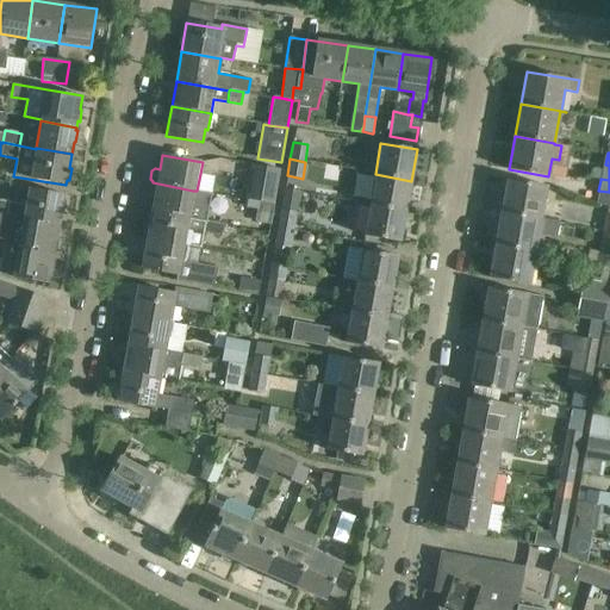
[(273,205),(280,170),(251,165),(244,199),(273,205)]
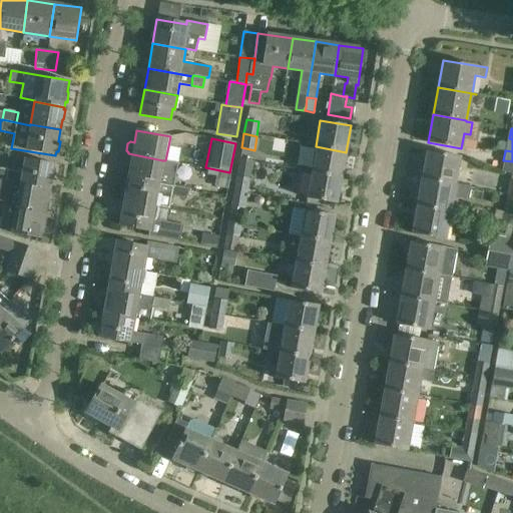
[(498,142),(497,149),(505,151),(505,150),(506,143),(498,142)]
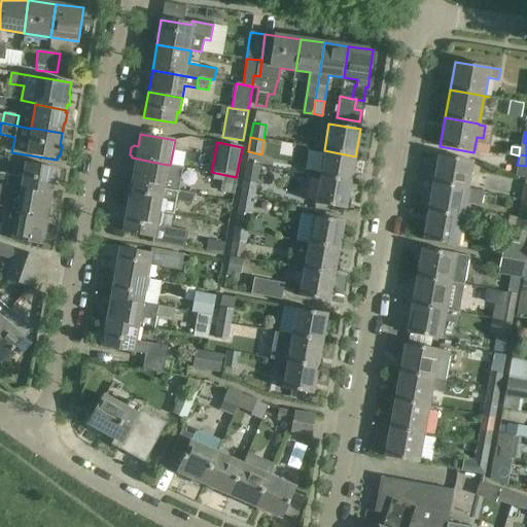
[(355,156),(324,150),(319,177),(350,182),(355,156)]
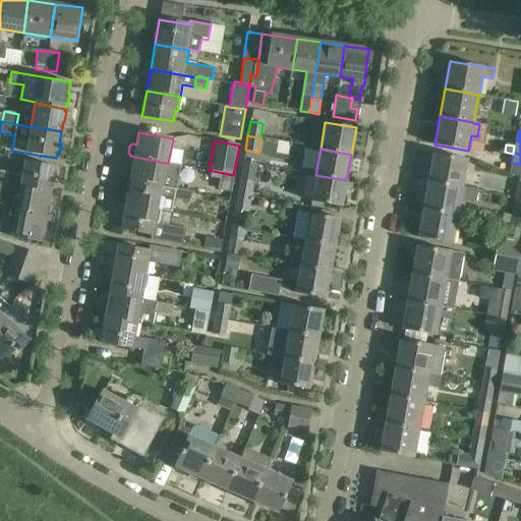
[(428,180),(462,187),(467,159),(433,153),(428,180)]
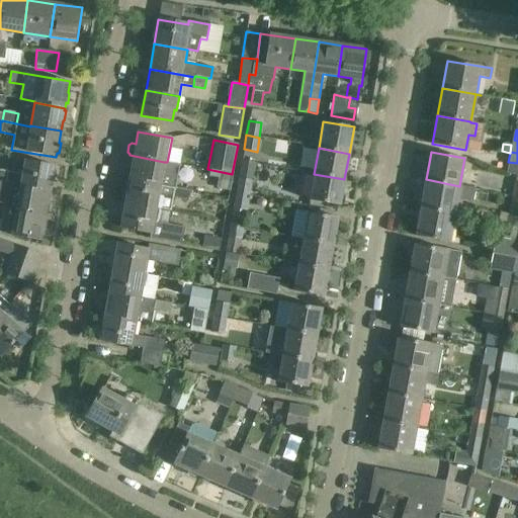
[(164,162),(130,155),(130,156),(126,159),(125,165),(127,167),(132,168),(130,179),(175,188),(179,165),(164,162)]
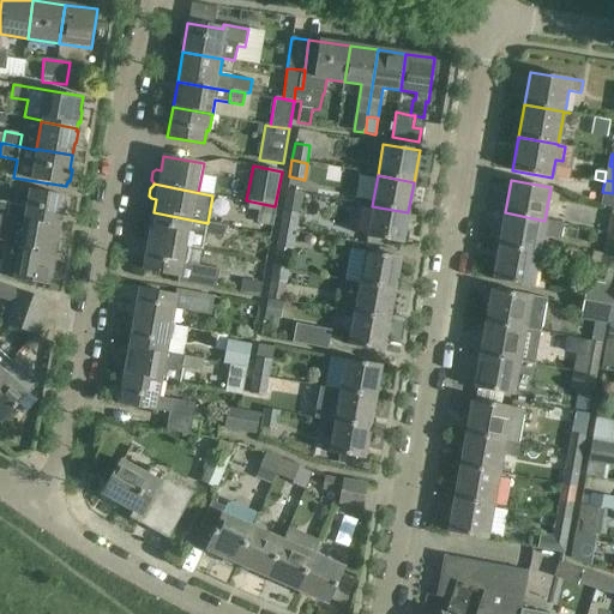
[(277,236),(294,240),(300,200),(308,202),(309,193),(286,188),(277,236)]
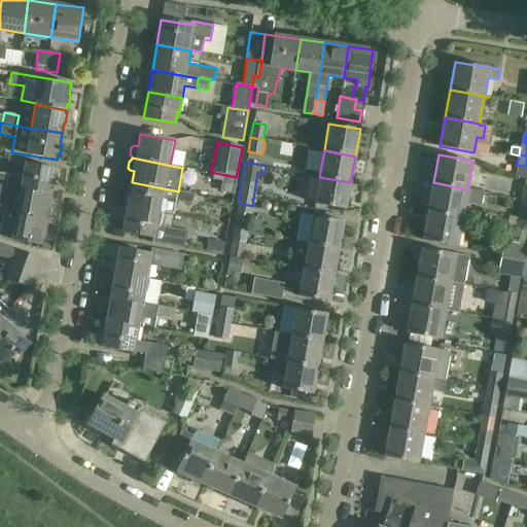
[(0,184),(50,194),(53,182),(55,183),(57,173),(55,172),(56,168),(26,163),(23,178),(0,173),(0,184)]
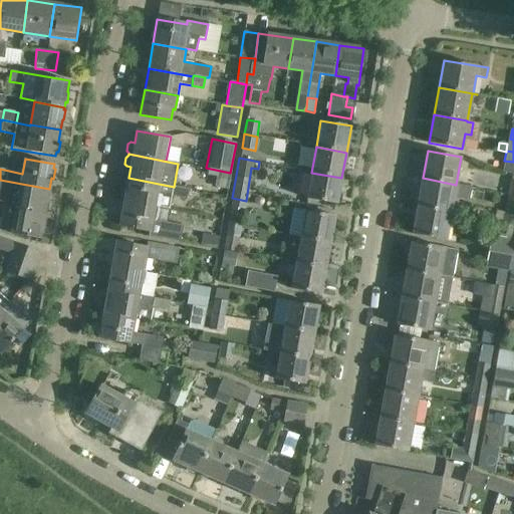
[(507,194),(513,195),(513,162),(504,161),(502,172),(512,174),(511,181),(510,181),(507,194)]
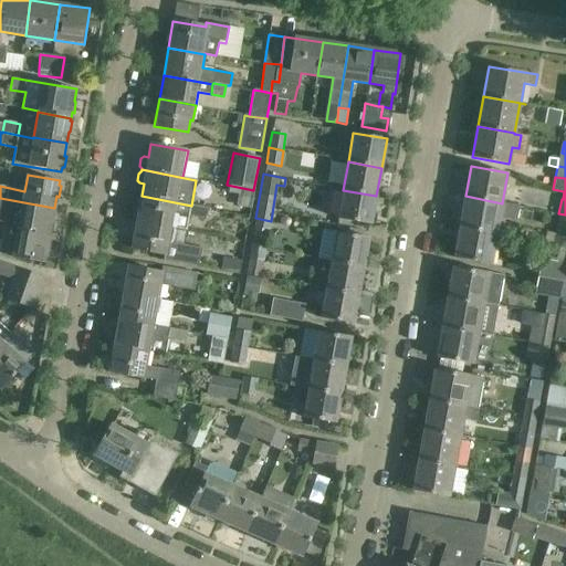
[(251,208),(253,191),(239,189),(237,206),(251,208)]
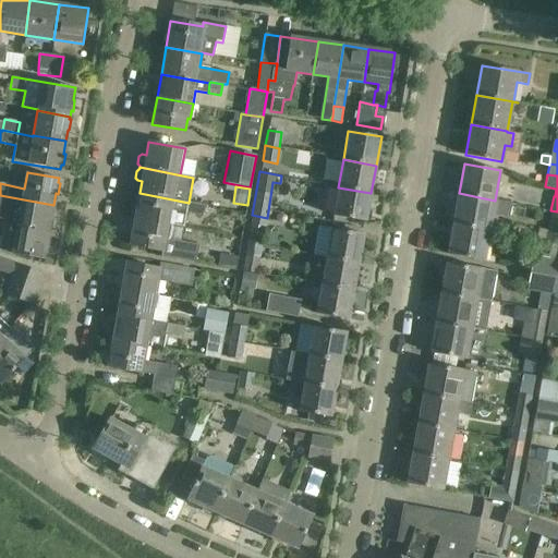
[(371,193),(338,187),(332,216),(366,221),(371,193)]
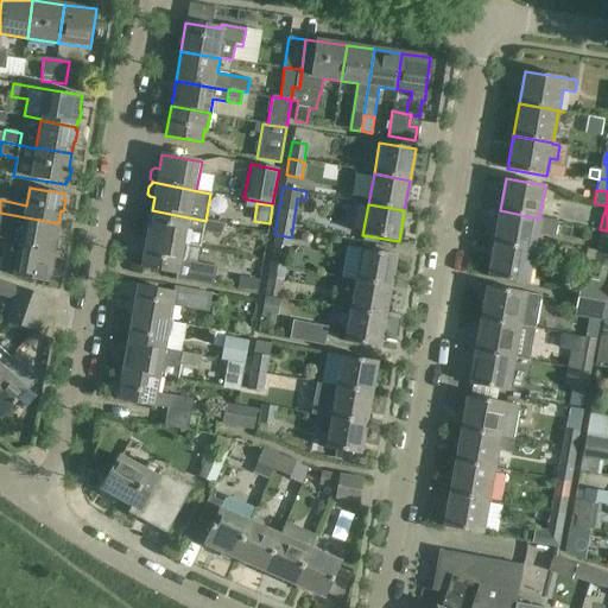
[(146,238),(187,246),(200,248),(203,232),(221,235),(222,225),(206,221),(152,210),(146,238)]
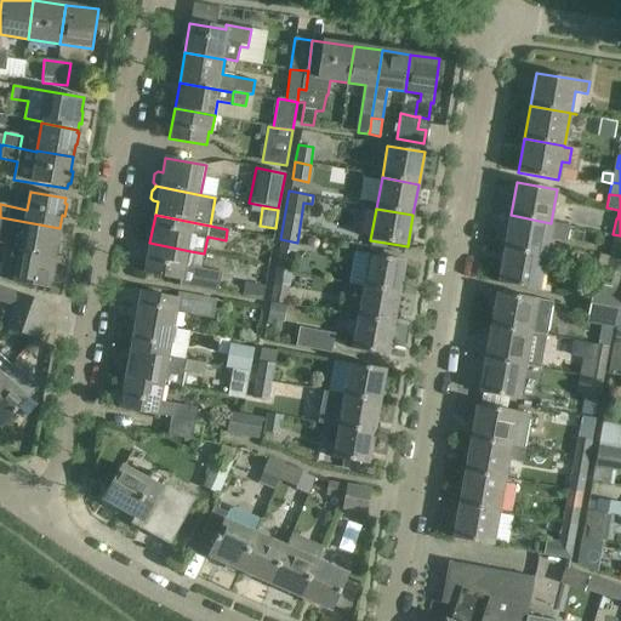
[(569,226),(551,223),(511,215),(505,249),(545,257),(548,239),(567,241),(569,226)]
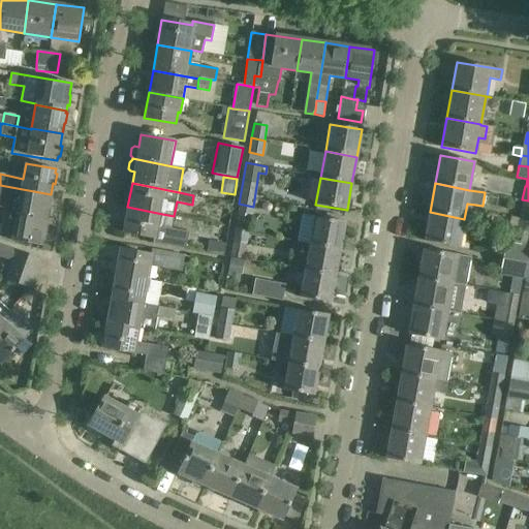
[(49,206),(51,194),(0,185),(0,211),(17,215),(47,220),(48,216),(49,216),(51,207),(49,206)]
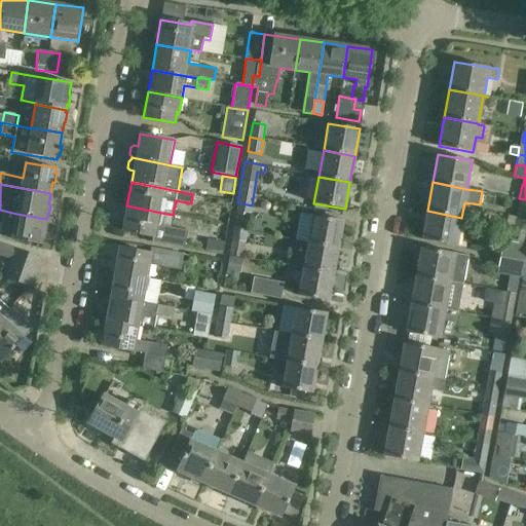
[(232,228),(247,231),(252,205),(237,202),(232,228)]
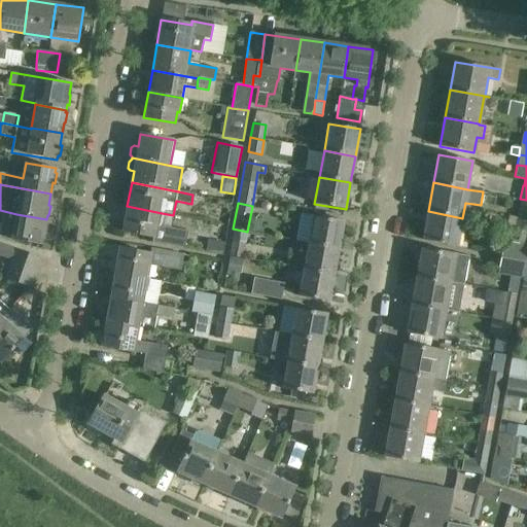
[(159,226),(162,213),(127,206),(123,232),(152,238),(151,243),(184,249),(187,232),(159,226)]
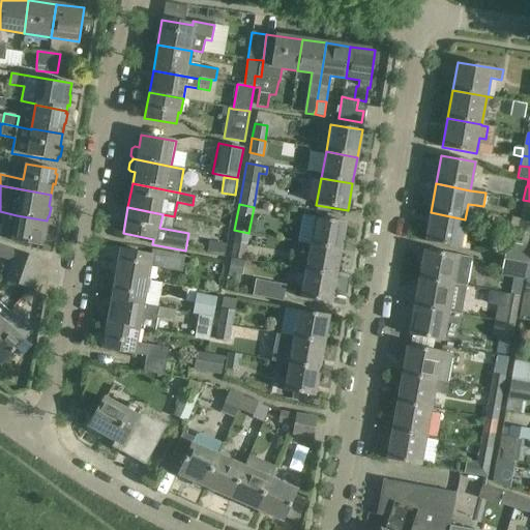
[(460,247),(465,219),(431,212),(425,241),(460,247)]
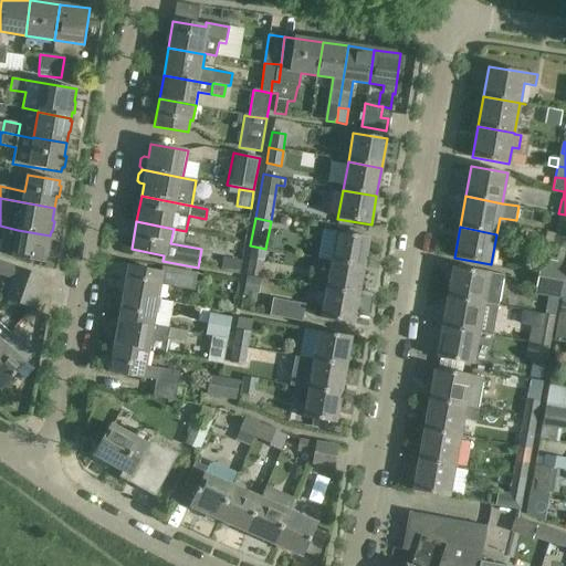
[(49,240),(50,236),(18,230),(12,258),(44,263),(46,251),(49,251),(51,240),(49,240)]
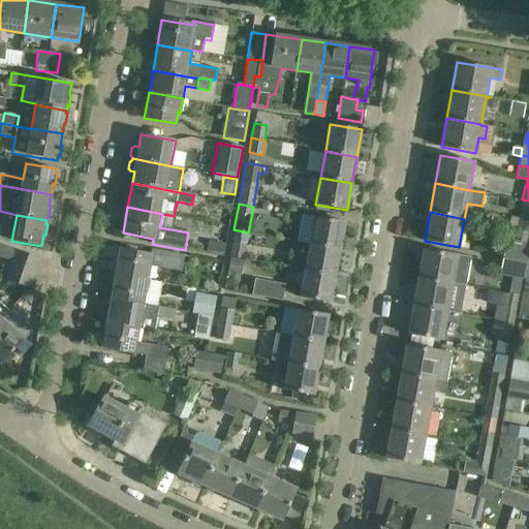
[(302,242),(309,243),(340,248),(345,222),(313,217),(310,234),(303,232),(302,242)]
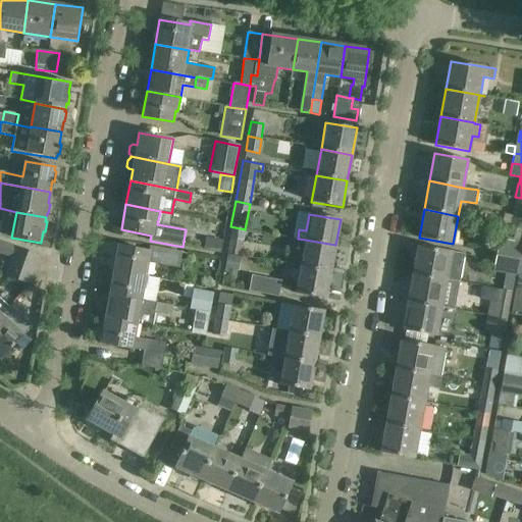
[(245,229),(230,226),(226,254),(240,256),(245,229)]
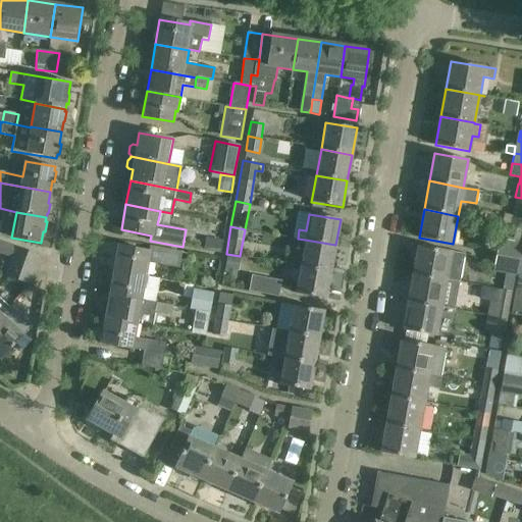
[(520,258),(521,246),(521,227),(514,226),(512,243),(499,240),(496,255),(520,259),(520,258)]
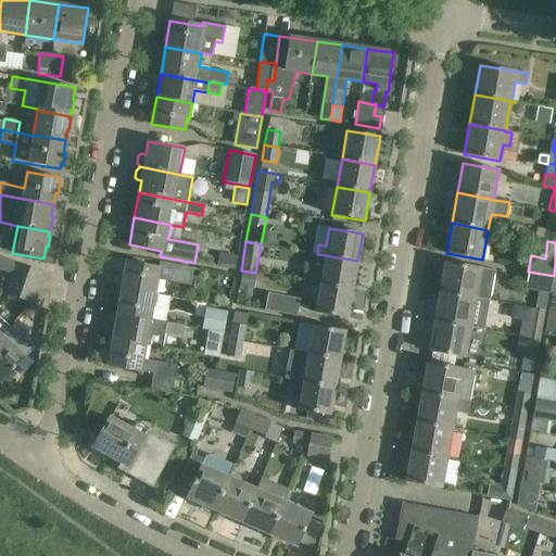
[(319,285),(352,290),(357,261),(325,255),(319,285)]
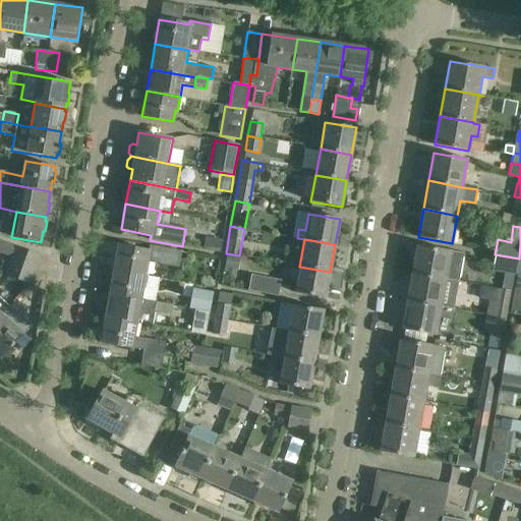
[(118,245),(114,270),(145,276),(147,263),(177,269),(181,252),(150,246),(149,251),(118,245)]
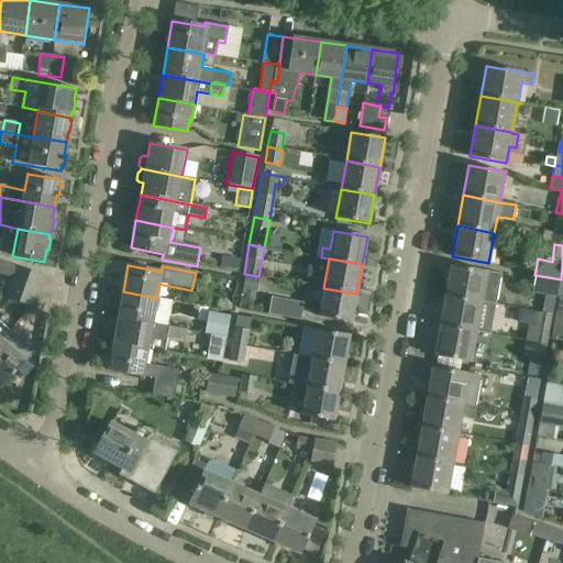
[(450,265),(445,295),(482,301),(496,304),(501,274),(487,272),(472,268),(450,265)]
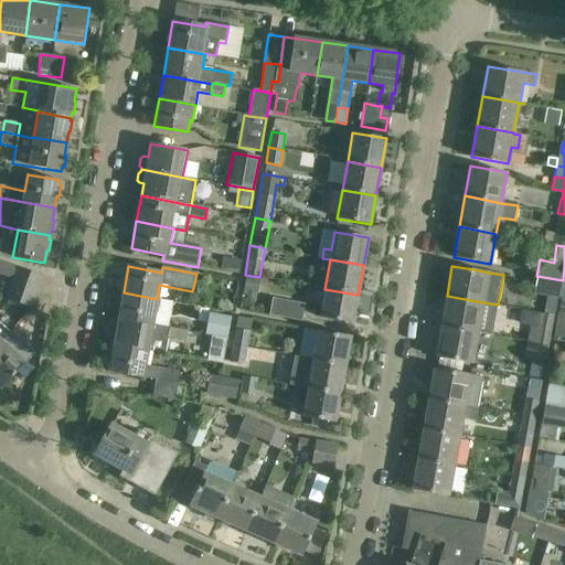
[(42,276),(17,267),(12,283),(36,291),(42,276)]
